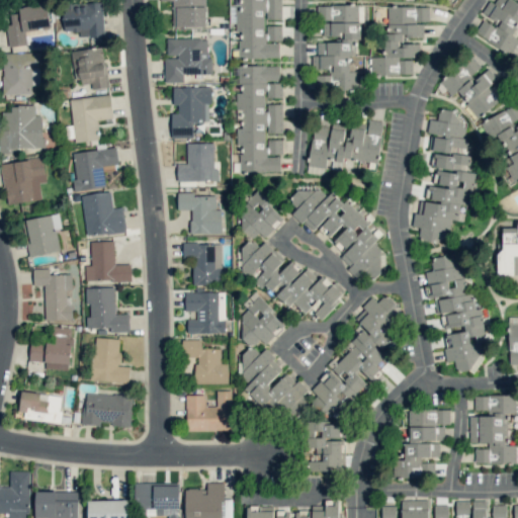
[(204,0),(159,0),(172,1),(172,27),(205,27),(204,0)]
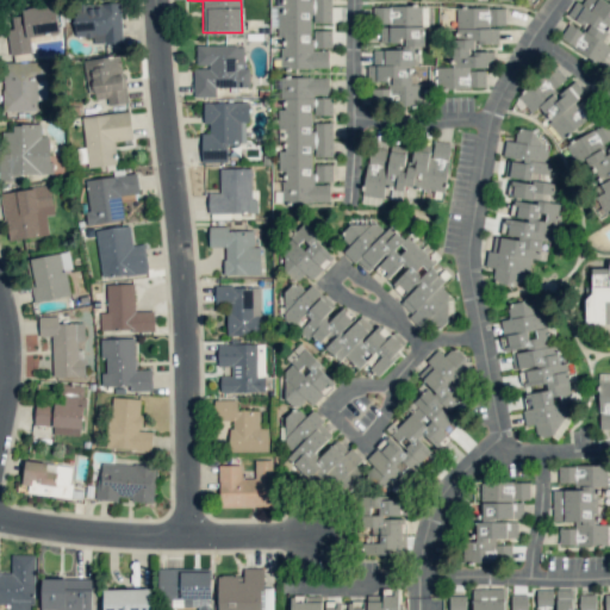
[(273,68),(328,69),(329,49),(331,49),(331,31),(315,30),(310,17),(325,22),(330,22),(330,0),(275,0),(275,36),(285,39),(285,41),(280,54),(280,57),(273,57),(273,68)]
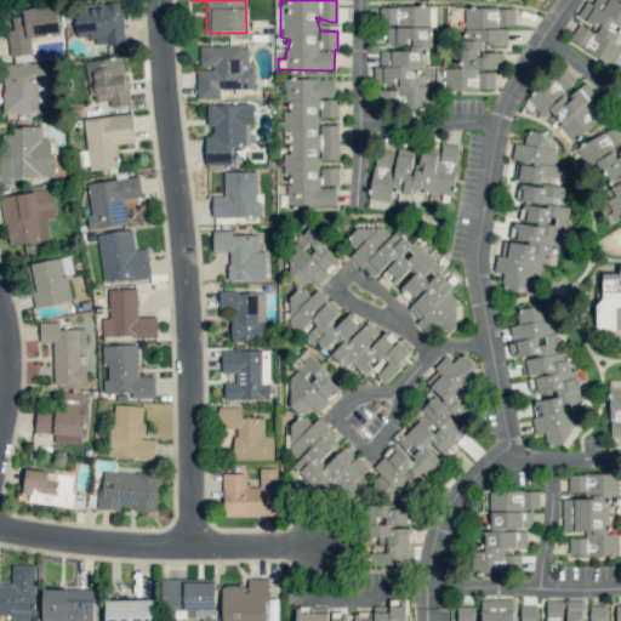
[(620,0),(593,0),(592,4),(586,1),(575,18),(580,22),(569,40),(617,69),(620,62),(620,46),(613,41),(620,28),(620,0)]
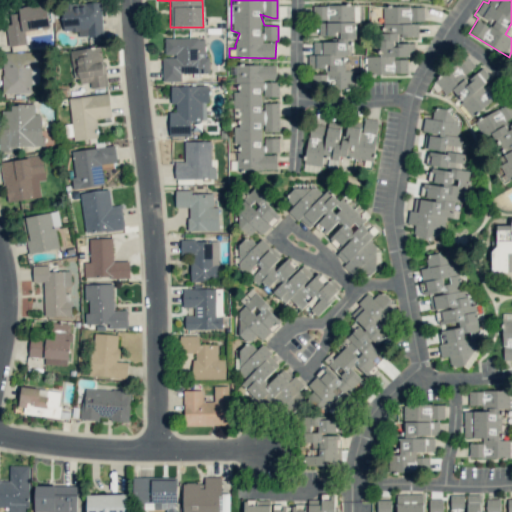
[(63,31),(77,31),(78,36),(102,36),(101,3),(62,4),(63,31)]
